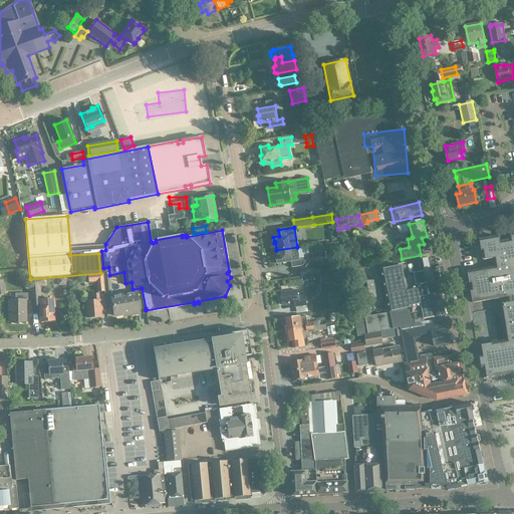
[(489,311),(485,310),(472,313),(474,321),(475,320),(479,344),(479,346),(484,378),(501,376),(501,377),(513,375),(513,234),(511,235),(511,237),(500,239),(499,237),(480,240),(481,249),(478,249),(481,265),(484,265),(485,269),(468,272),(470,280),(467,281),(469,294),(472,293),(473,301),(470,301),(471,303),(473,303),(500,298),(507,341),(498,343),(498,341),(495,328),(494,317),(492,313),(489,311)]
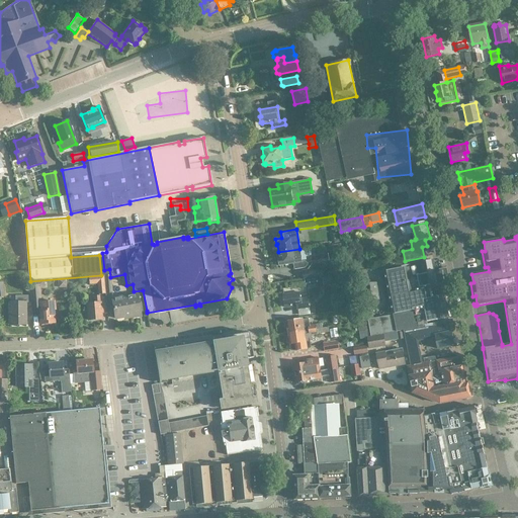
[(279,266),(293,264),(294,270),(305,268),(309,264),(305,261),(301,262),(299,249),(278,252),(280,260),(278,260),(279,266)]
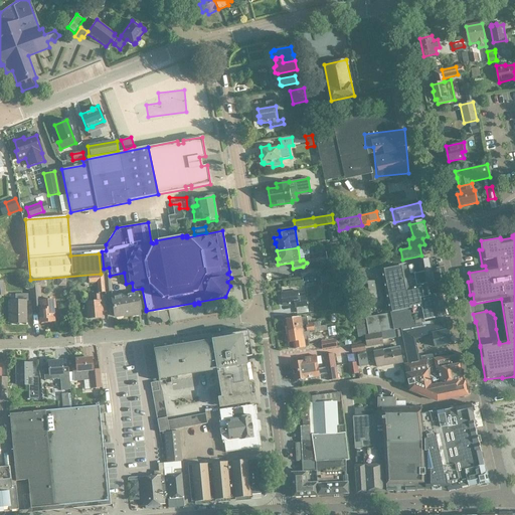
[(353,255),(344,258),(346,272),(358,270),(357,262),(354,263),(353,255)]
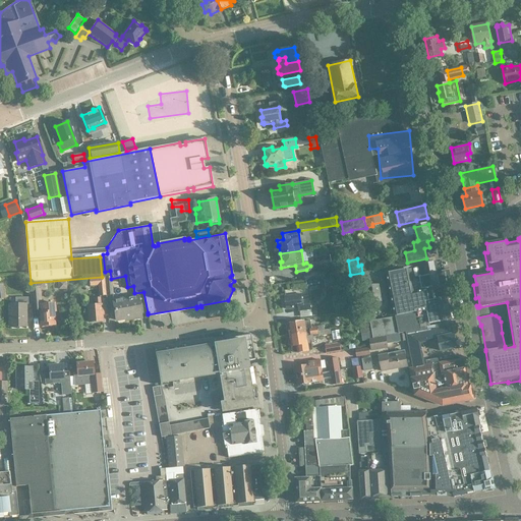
[(438,328),(437,323),(451,320),(442,272),(438,273),(436,263),(421,265),(422,268),(418,269),(418,268),(387,274),(399,335),(405,334),(438,328)]
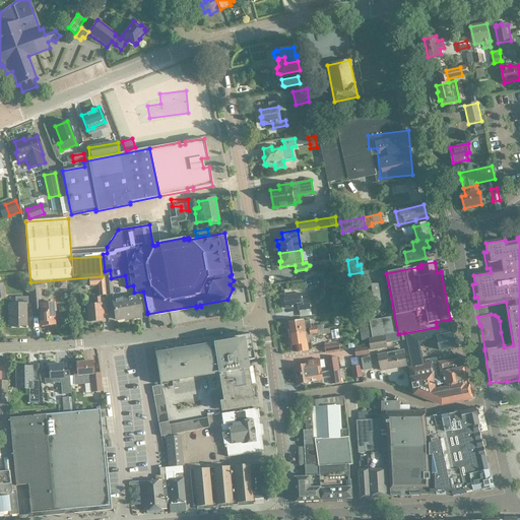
[(304,280),(324,277),(323,269),(321,269),(313,265),(309,271),(303,272),(304,280)]
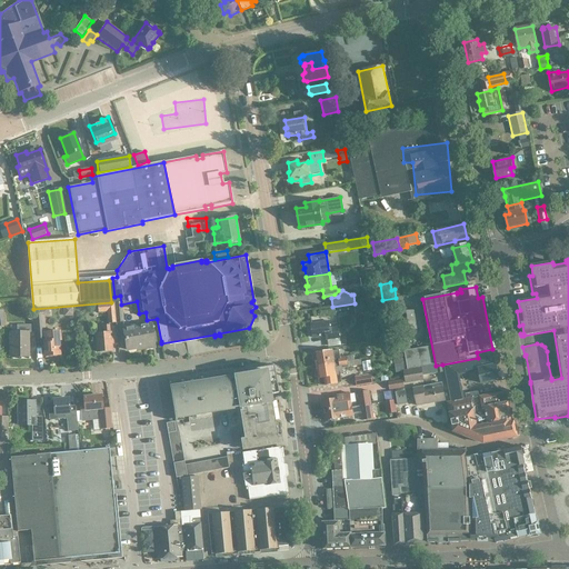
[(416,332),(417,329),(415,311),(405,312),(402,297),(395,298),(398,325),(401,325),(402,331),(403,333),(407,336),(410,337),(413,336),(416,332)]
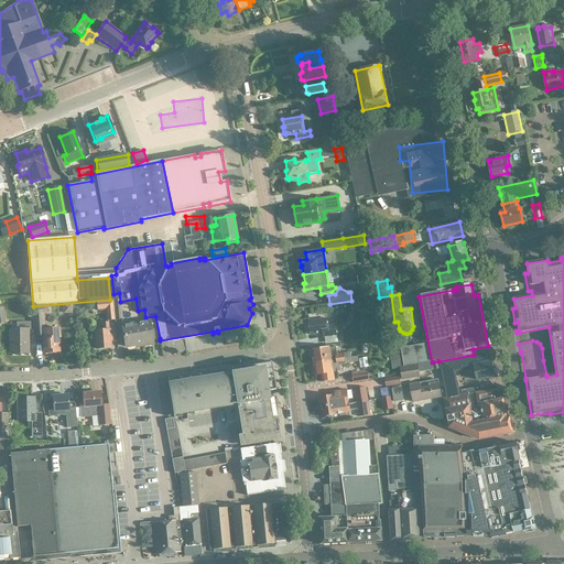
[(112,301),(96,302),(96,311),(106,310),(107,321),(115,321),(112,301)]
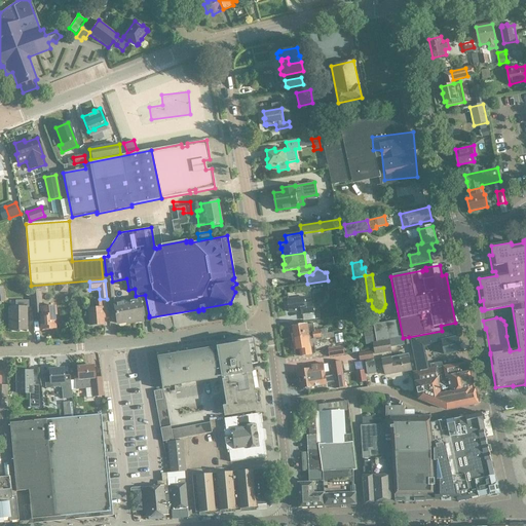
[(328,280),(307,284),(307,285),(309,285),(310,293),(329,291),(328,282),(328,280)]
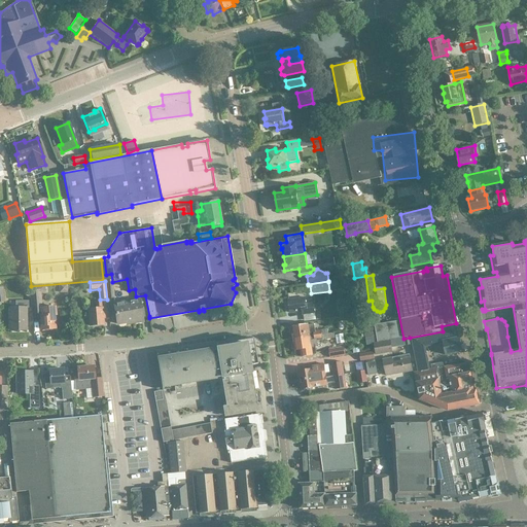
[(56,329),(54,316),(56,316),(55,307),(42,307),(41,292),(45,292),(44,286),(30,287),(29,290),(32,314),(41,314),(41,317),(40,317),(41,331),(47,330),(47,331),(54,331),(54,330),(56,329)]
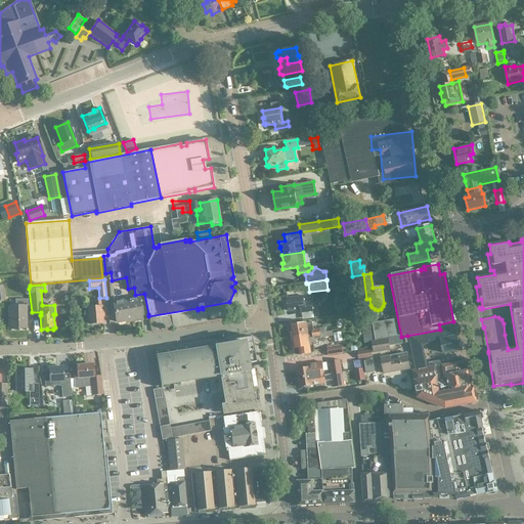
[(114,303),(117,322),(126,320),(126,319),(132,318),(132,319),(141,318),(141,315),(148,314),(144,294),(135,295),(136,299),(114,303)]
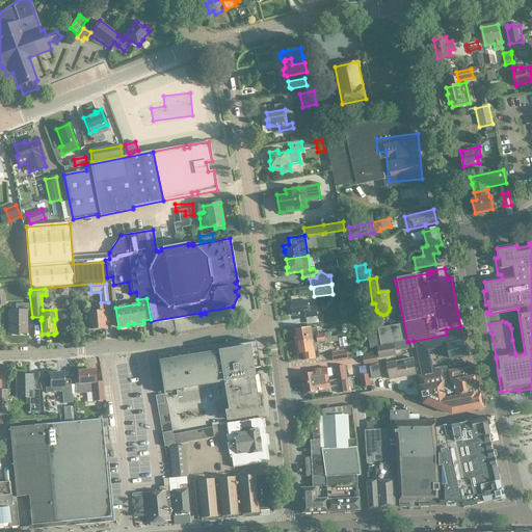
[(292,316),(303,314),(304,319),(306,318),(307,324),(318,323),(316,307),(309,308),(308,300),(291,302),(291,306),(290,306),(290,313),(292,313),(292,316)]
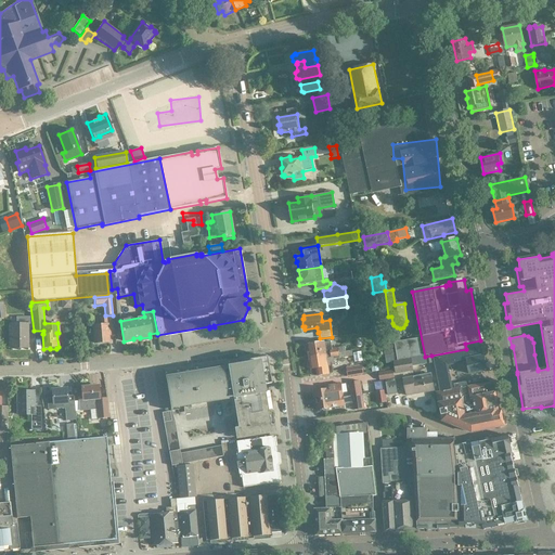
[(16,318),(16,324),(10,324),(11,348),(27,348),(27,325),(30,325),(30,317),(16,318)]
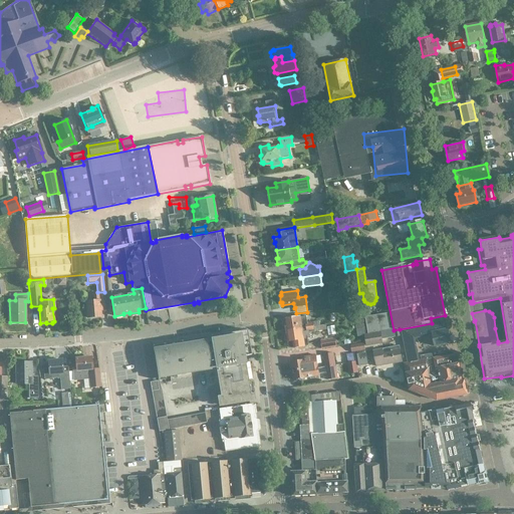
[(99,301),(98,301),(97,294),(93,294),(94,301),(86,302),(87,318),(100,317),(99,301)]
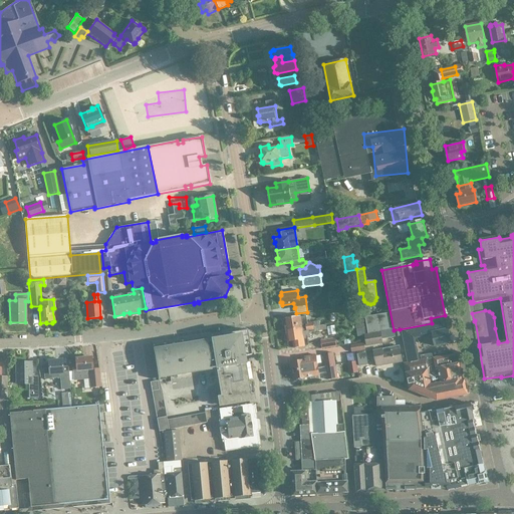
[(319,321),(307,323),(306,316),(300,317),(284,319),(286,330),(314,326),(319,325),(319,321)]
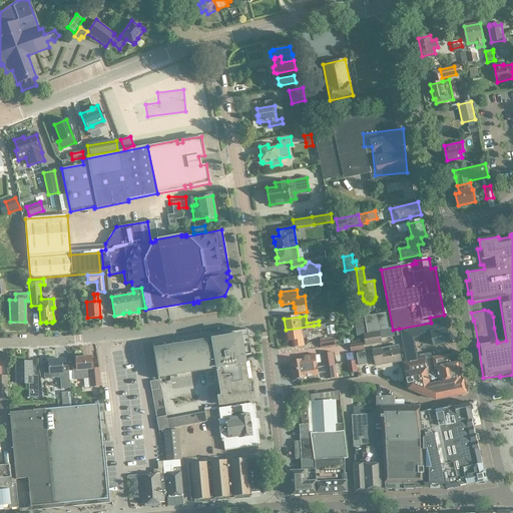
[(365,321),(367,334),(380,332),(378,319),(365,321)]
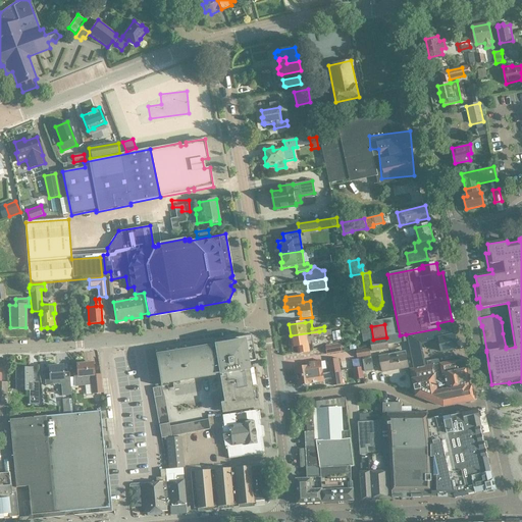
[(439,329),(408,335),(415,369),(425,367),(420,344),(438,340),(438,338),(438,337),(444,336),(450,335),(448,326),(439,328),(439,329)]
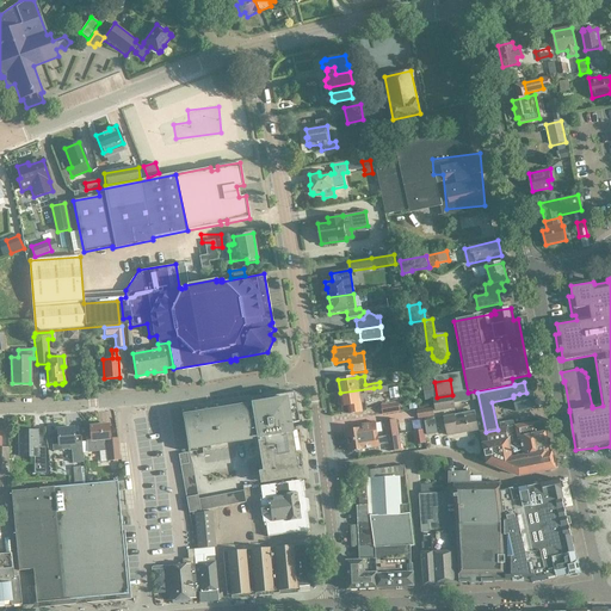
[(366,411),(365,402),(360,403),(360,397),(374,395),(374,388),(340,393),(343,413),(346,414),(363,412),(362,412),(366,411)]
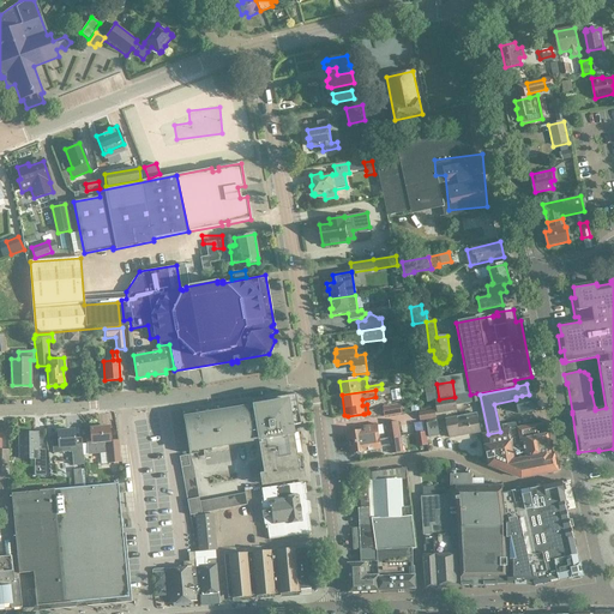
[(516,397),(516,398),(516,399),(519,415),(539,410),(535,393),(529,395),(522,396),(516,397)]
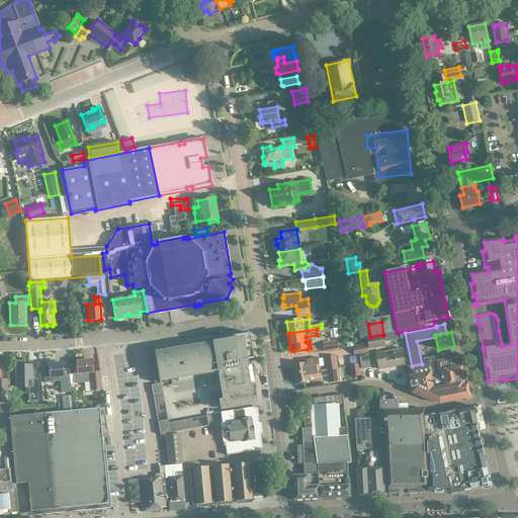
[(154,349),(159,383),(167,382),(166,379),(218,371),(223,401),(220,402),(221,409),(221,410),(256,404),(256,403),(255,403),(256,398),(255,398),(253,364),(246,365),(245,359),(253,358),(249,333),(154,349)]
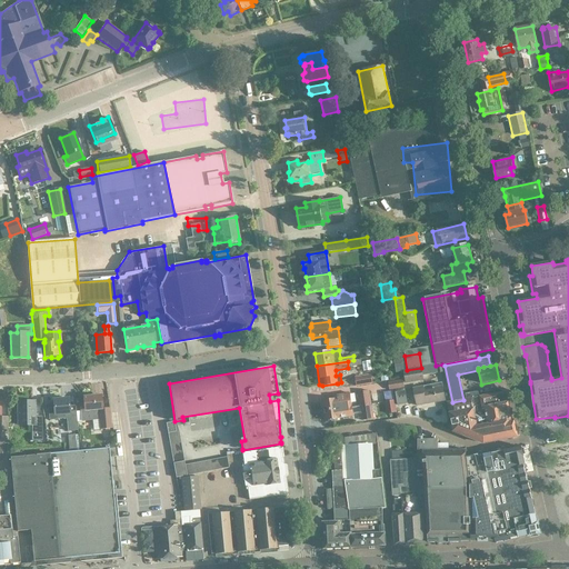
[(423,381),(421,368),(407,370),(403,371),(406,383),(423,381)]
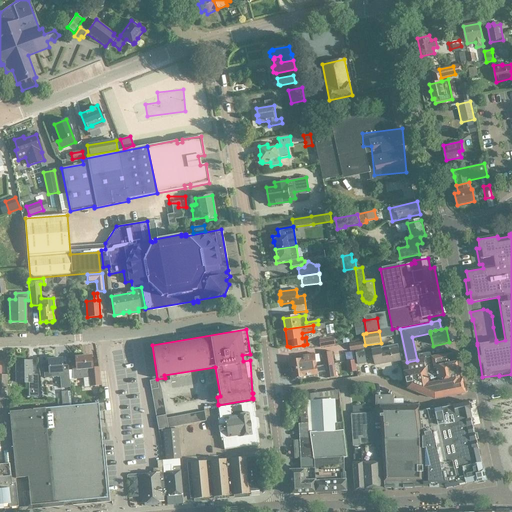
[(335,344),(333,337),(319,339),(321,346),(335,344)]
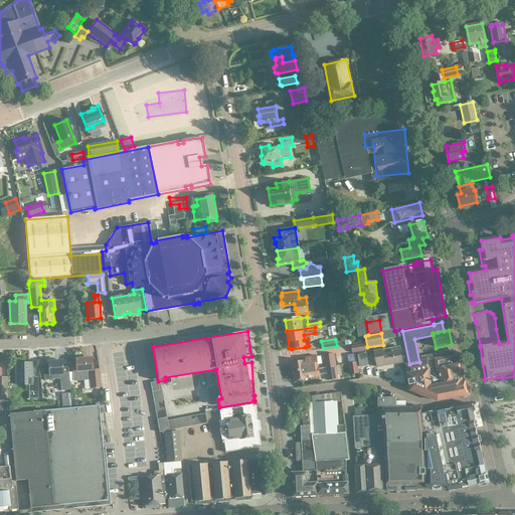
[(352,354),(366,351),(364,344),(351,346),(352,354)]
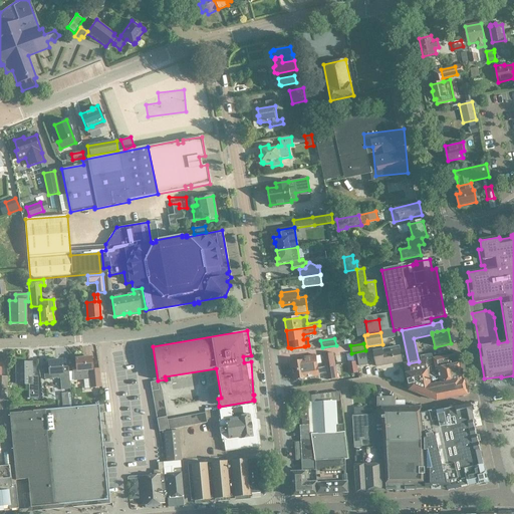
[(399,346),(373,351),(376,366),(402,361),(399,346)]
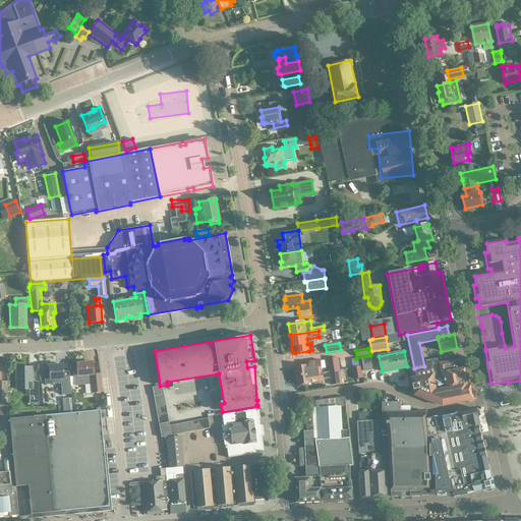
[(330,372),(340,370),(338,358),(328,359),(330,372)]
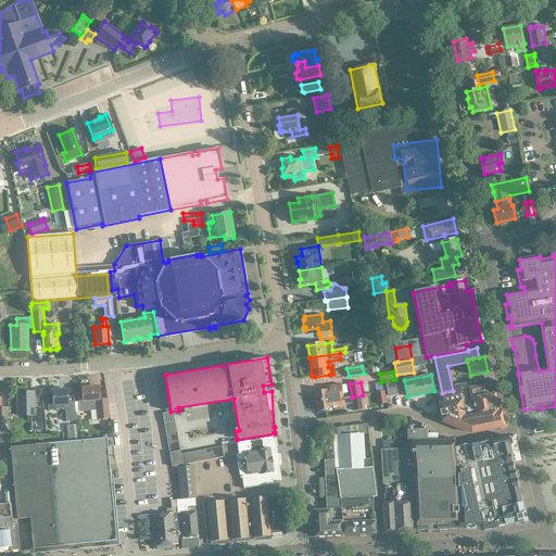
[(397,394),(395,382),(387,384),(389,396),(397,394)]
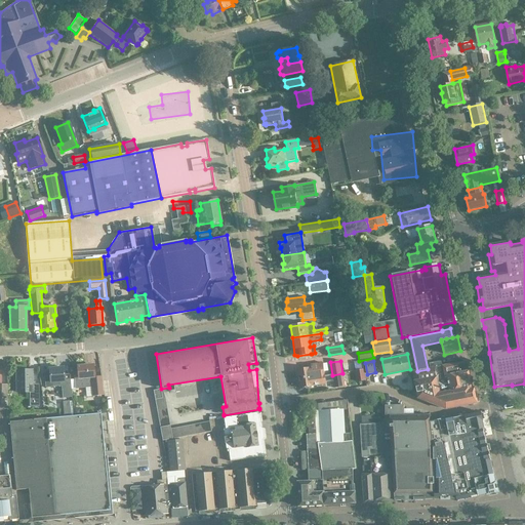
[(436,362),(437,367),(435,368),(440,394),(449,392),(449,393),(472,389),(473,389),(470,371),(461,373),(459,363),(442,366),(441,361),(436,362)]
